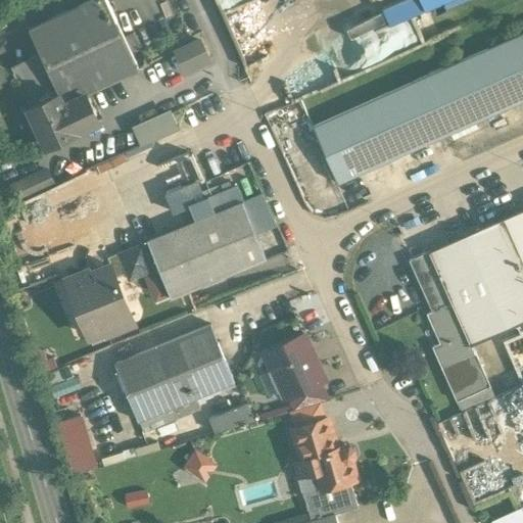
[(105,0),(93,0),(29,31),(58,94),(63,105),(87,95),(120,80),(120,79),(138,69),(105,0)]
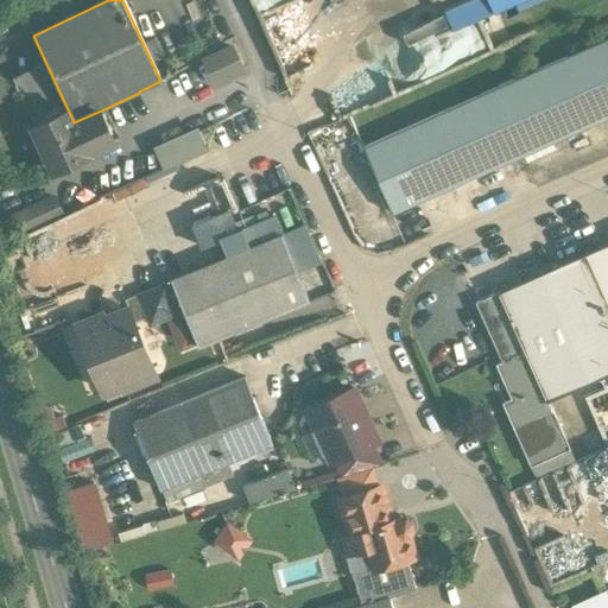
[(488,0),(495,13),(525,0),(488,0)]
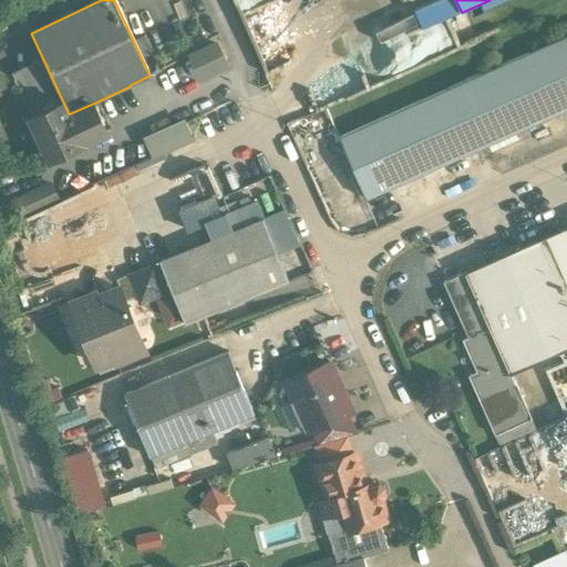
[(406,24),(424,65),(468,45),(451,6),(406,24)]
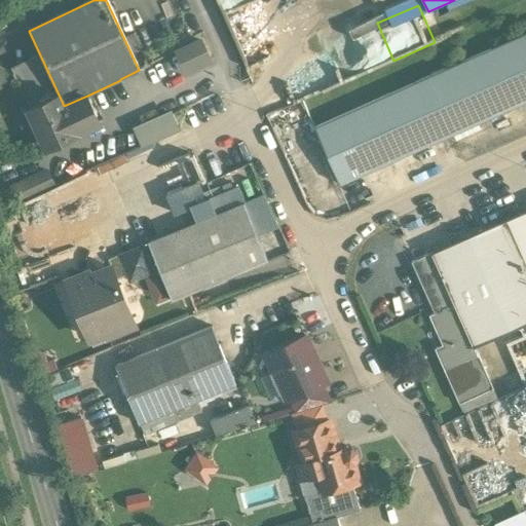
[(525,34),(314,128),(340,186),(525,103),(525,34)]
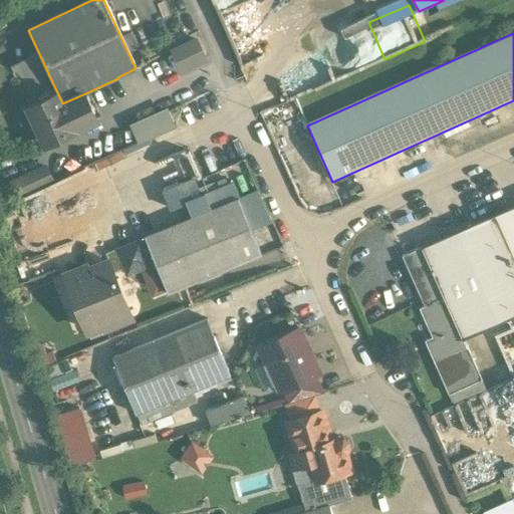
[(196,40),(173,51),(182,70),(205,59),(196,40)]
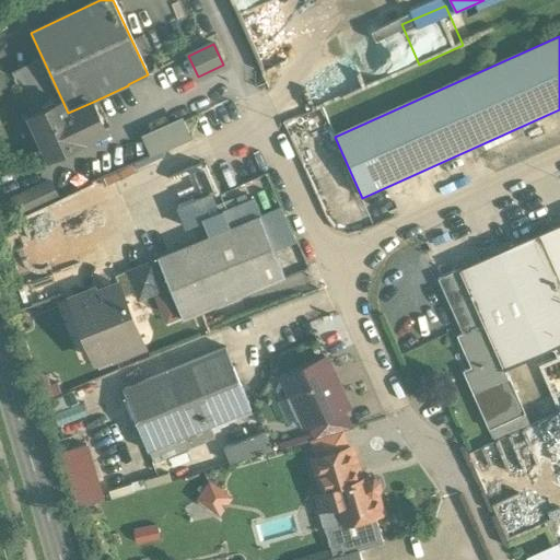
[(68,113),(62,101),(30,115),(48,156),(106,130),(93,102),(68,113)]
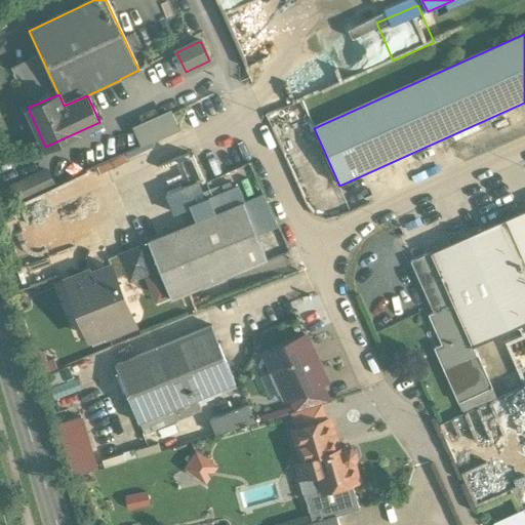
[(136,124),(147,145),(186,125),(175,105),(136,124)]
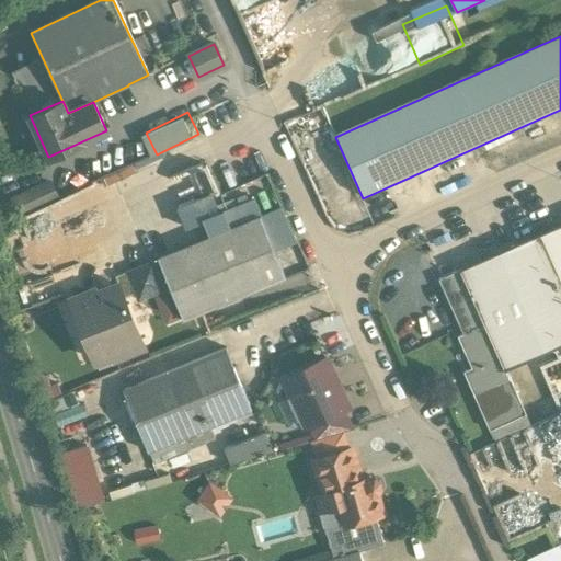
[(260,217),(159,259),(184,320),(285,279),(260,217)]
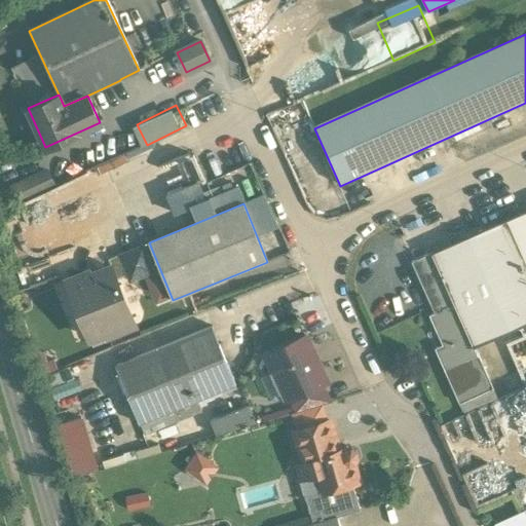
[(525,212),(506,221),(525,265),(525,212)]
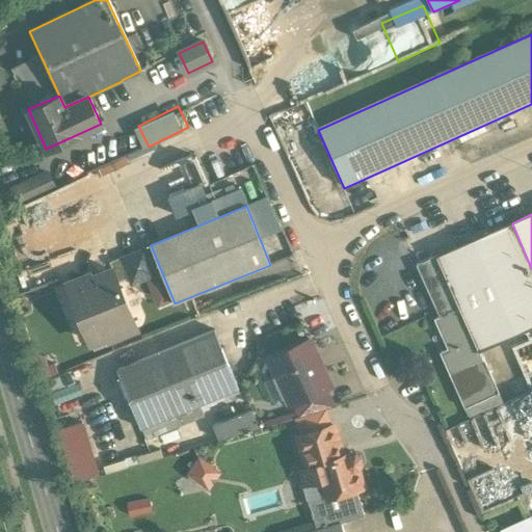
[(531,268),(512,223),(416,266),(440,319),(459,310),(479,353),(480,352),(531,328),(531,268)]
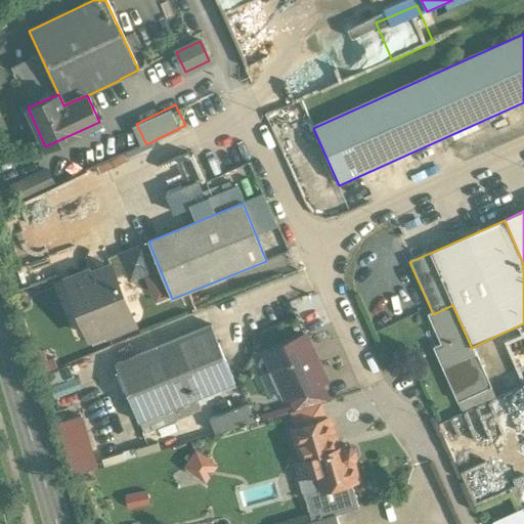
[(112,268),(88,277),(86,273),(71,280),(86,320),(82,322),(88,338),(106,331),(108,335),(130,326),(124,311),(130,309),(121,288),(119,288),(112,268)]
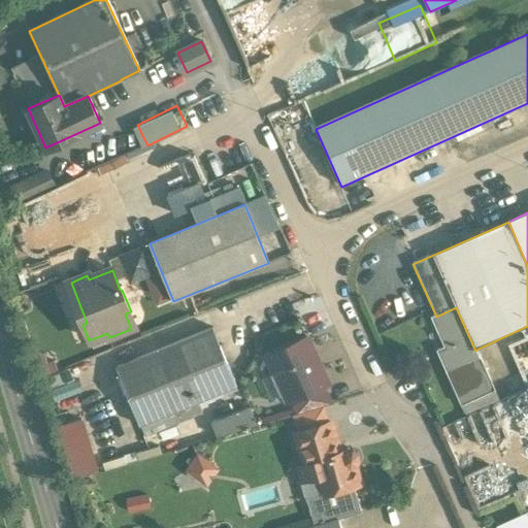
[(475,351),(456,307),(436,317),(433,319),(443,342),(451,339),(454,344),(438,351),(462,404),(494,390),(476,350),(475,351)]
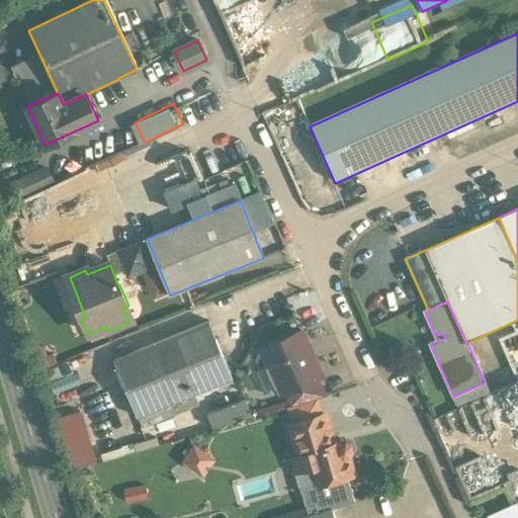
[(208,323),(113,361),(137,419),(232,380),(208,323)]
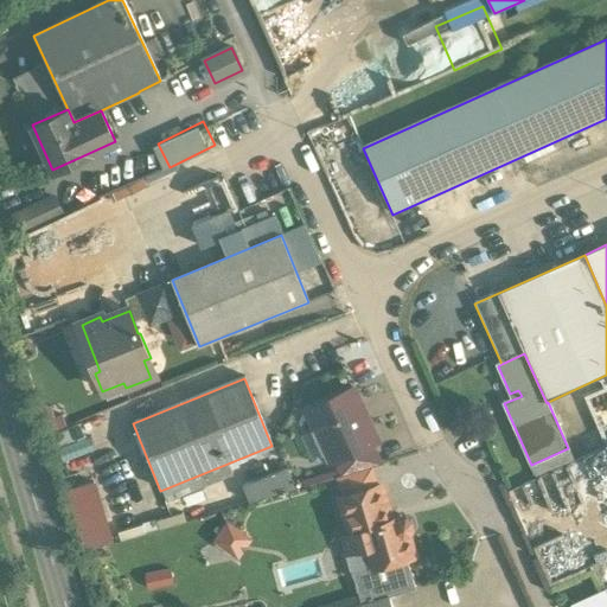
[(352,390),(305,411),(330,465),(334,462),(372,446),(377,443),(368,422),(363,421),(359,413),(362,408),(352,390)]
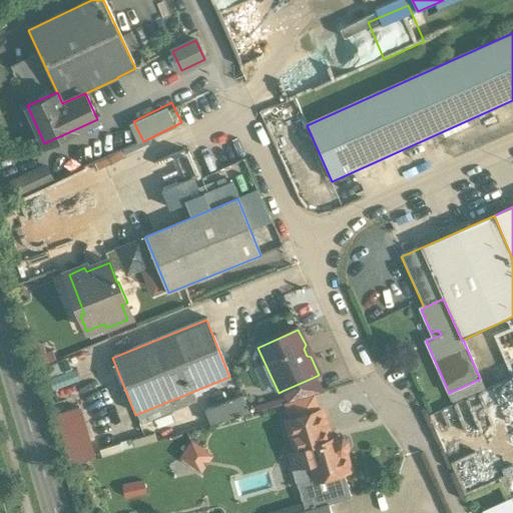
[(512,354),(503,359),(512,379),(512,354)]
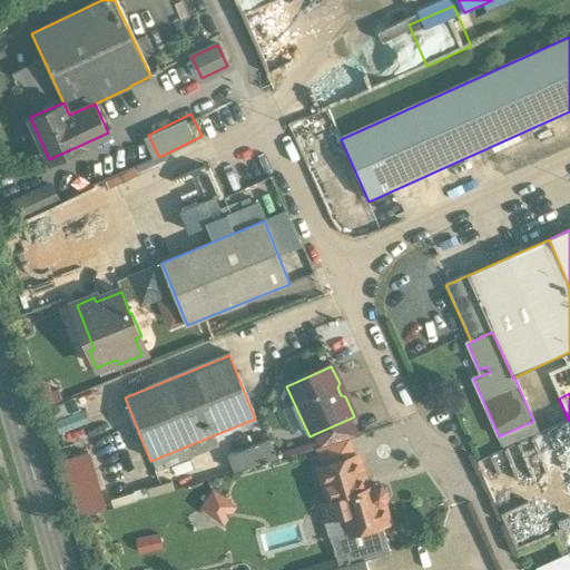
[(79,397),(55,405),(58,415),(82,408),(79,397)]
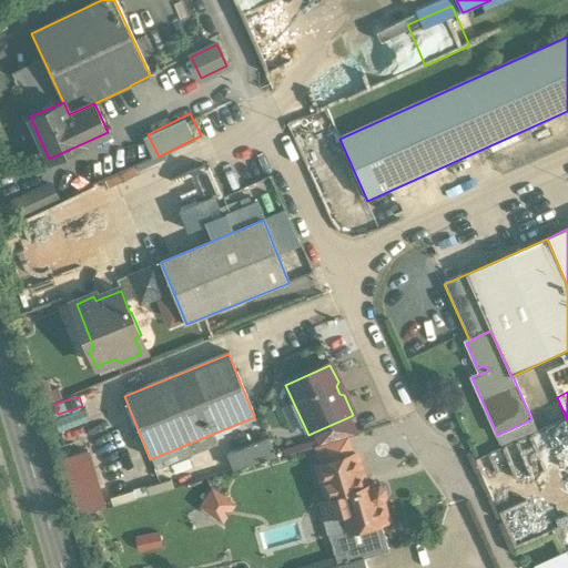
[(348,417),(313,433),(320,446),(357,434),(348,417)]
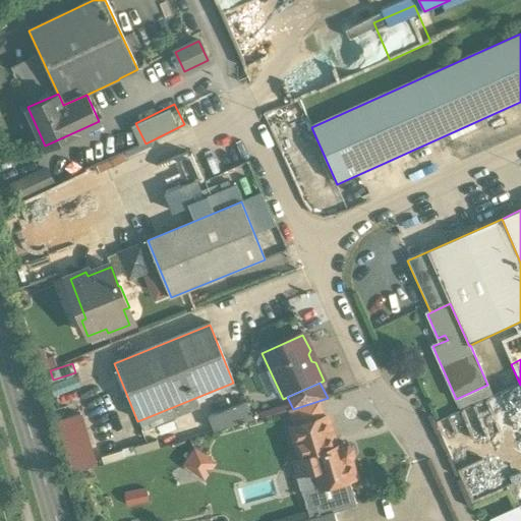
[(213,413),(219,431),(258,418),(252,401),(213,413)]
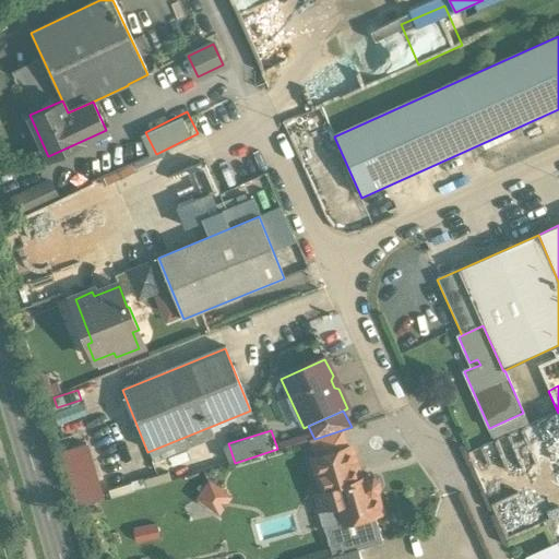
[(96,439),(67,447),(81,501),(110,494),(96,439)]
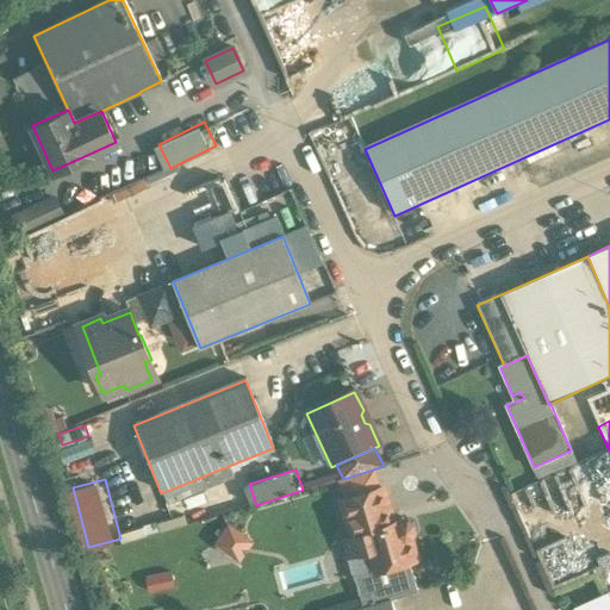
[(383,489),(341,502),(346,516),(387,504),(383,489)]
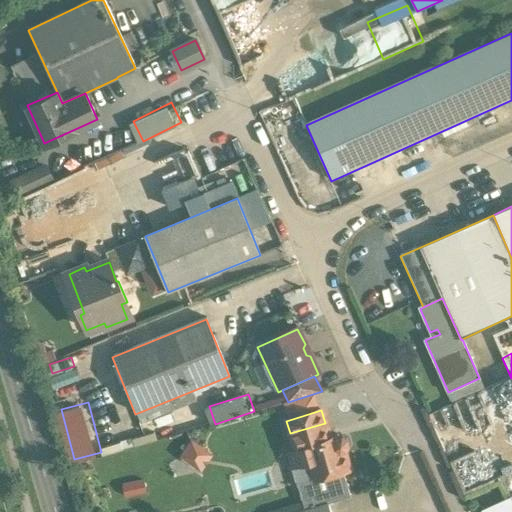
[(325,423),(290,433),(295,452),(289,454),(292,467),(307,463),(312,479),(342,471),(347,469),(341,451),(345,450),(347,446),(345,439),(341,437),(330,440),(325,423)]
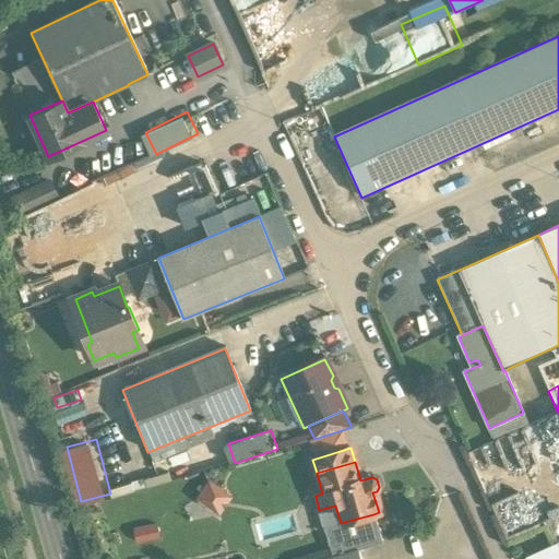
[(201,504),(230,508),(234,482),(204,478),(201,504)]
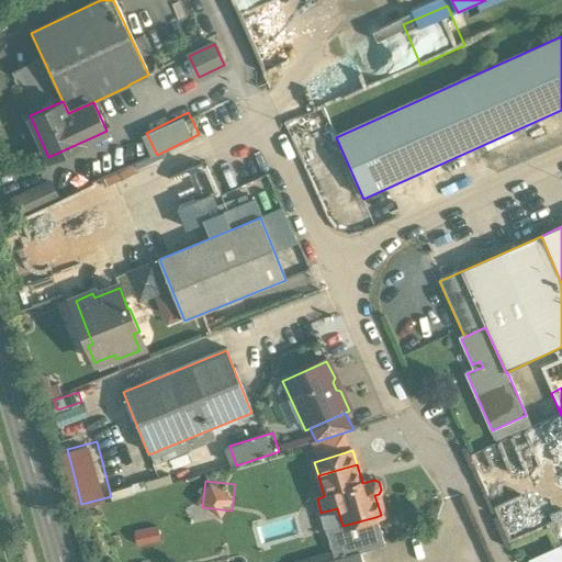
[(343,526),(325,531),(334,561),(328,561),(362,561),(360,553),(384,546),(375,517),(343,526)]
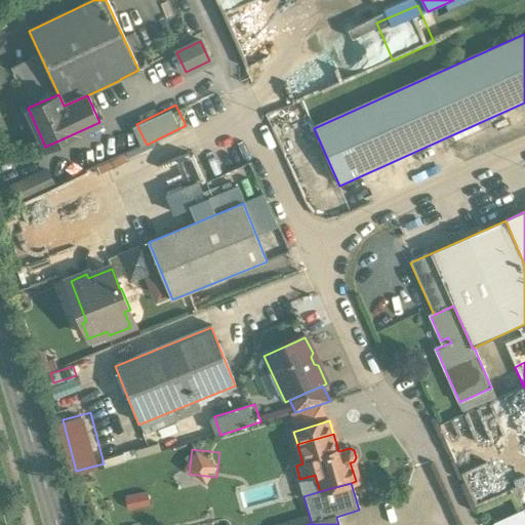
[(524,524),(524,522),(521,514),(496,524),(524,524)]
